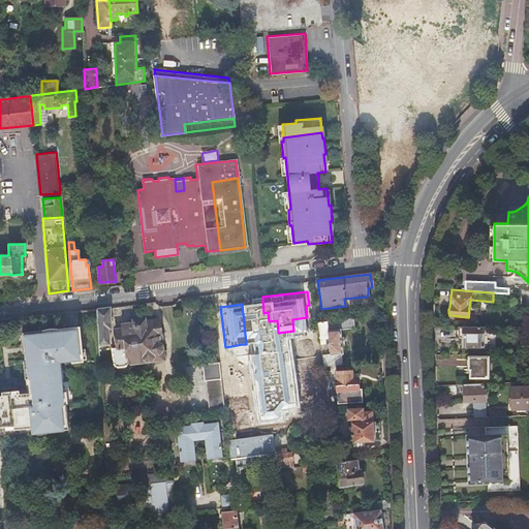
[(110,307),(96,309),(98,345),(109,344),(109,338),(106,337),(105,329),(111,329),(110,307)]
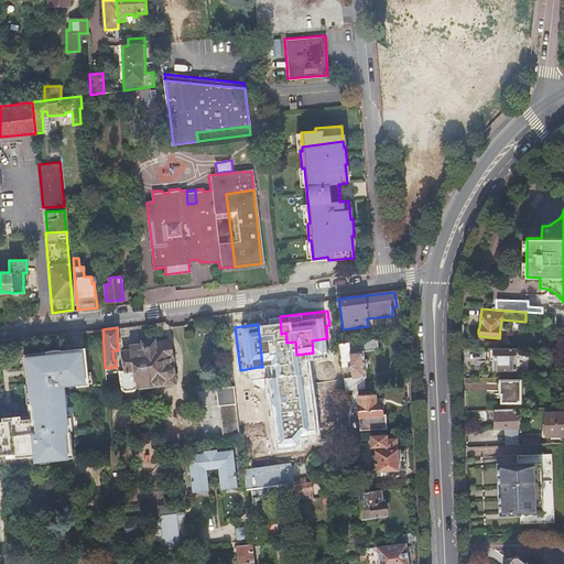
[(126,370),(118,371),(122,398),(139,394),(139,388),(174,382),(170,342),(153,343),(153,339),(142,340),(142,345),(131,346),(131,351),(123,353),(123,357),(121,357),(121,362),(125,362),(126,370)]
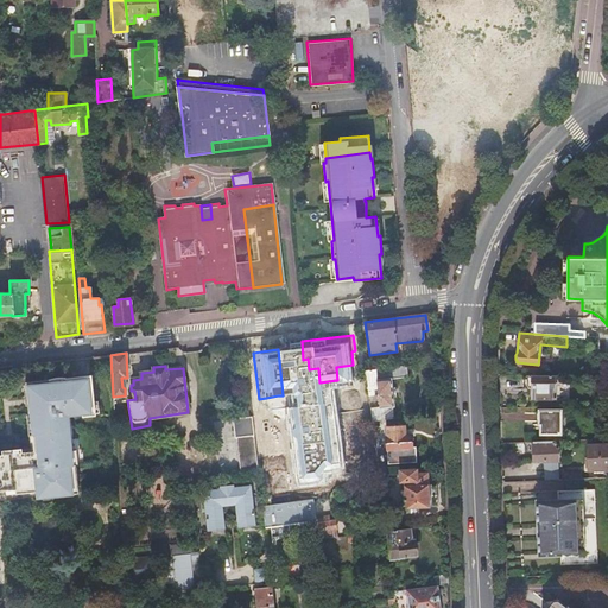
[(405,366),(366,369),(368,396),(374,394),(374,400),(378,399),(379,407),(371,409),(372,422),(393,419),(392,406),(394,406),(391,379),(406,378),(405,366)]
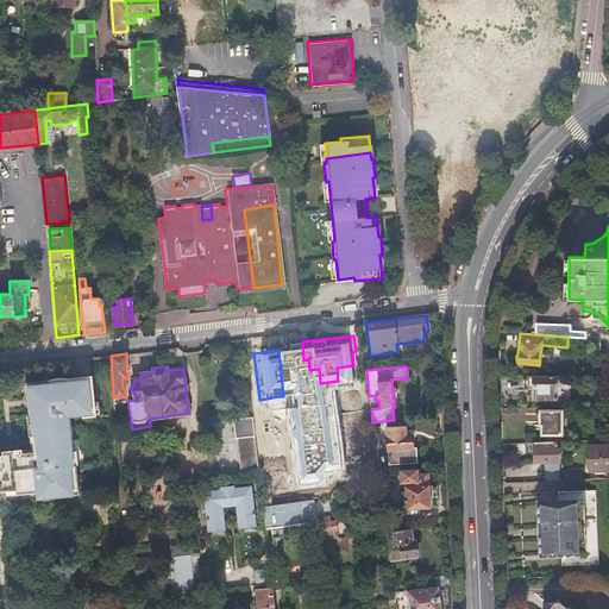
[(27,383),(27,388),(29,399),(32,399),(35,414),(31,414),(32,427),(36,427),(39,452),(24,453),(23,450),(4,451),(4,456),(0,456),(0,502),(44,497),(44,500),(56,498),(55,496),(81,494),(77,466),(75,466),(73,450),(69,415),(69,414),(88,412),(96,410),(95,402),(92,376),(74,377),(67,378),(50,381),(27,383)]
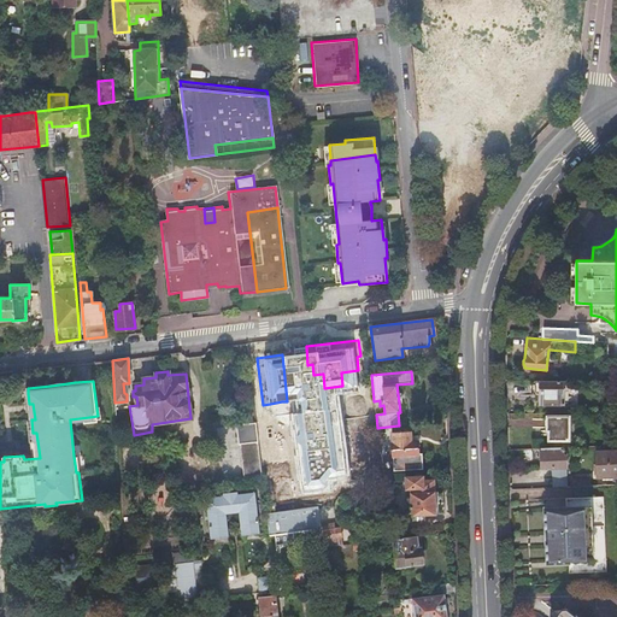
[(565,381),(538,381),(538,383),(530,383),(530,394),(539,394),(539,405),(565,405),(565,381)]
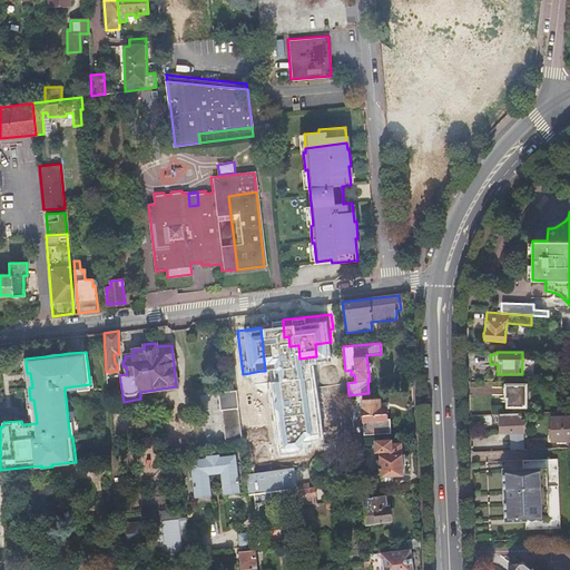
[(92,376),(89,376),(90,384),(82,385),(82,389),(94,387),(92,376)]
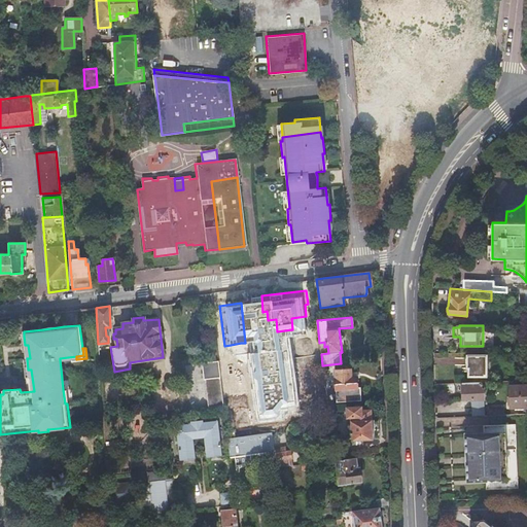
[(218,360),(220,377),(229,377),(225,351),(217,352),(218,360)]
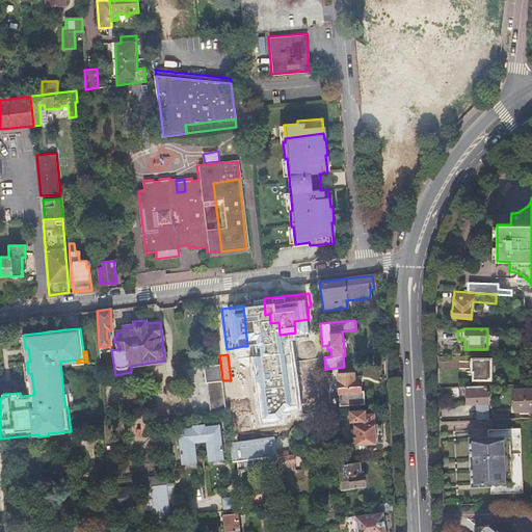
[(490,360),(472,360),(472,371),(474,371),(474,379),(490,379),(490,360)]
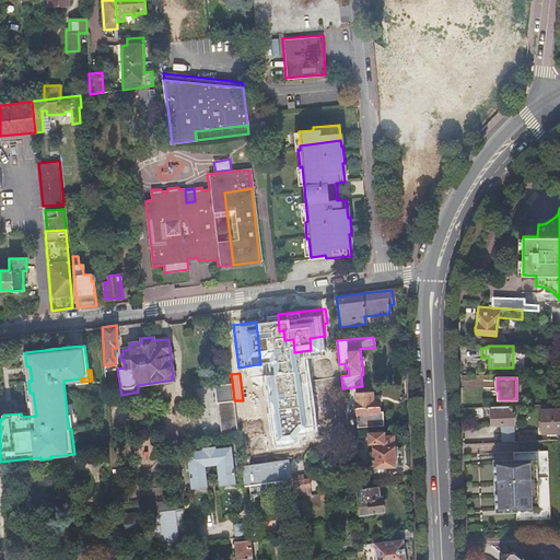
[(30,412),(21,413),(22,417),(36,416),(33,393),(30,393),(28,381),(25,382),(30,412)]
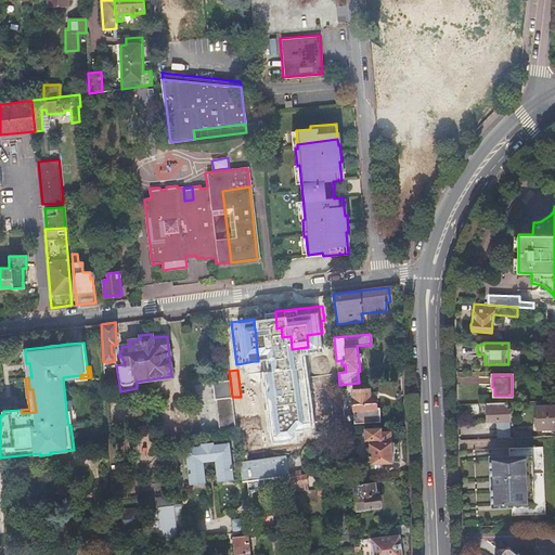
[(235,427),(232,397),(230,379),(211,382),(214,399),(216,399),(219,430),(235,427)]
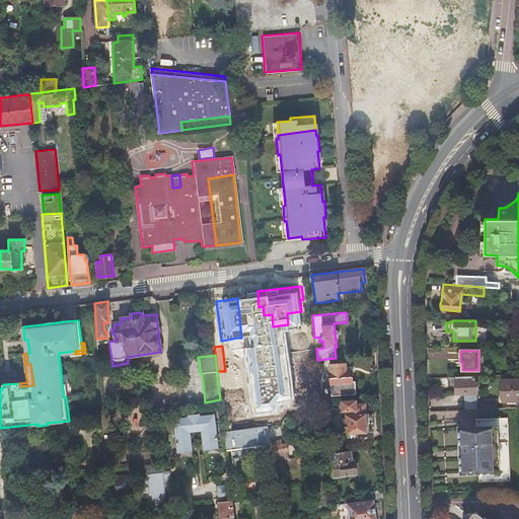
[(346,364),(328,365),(329,396),(355,395),(355,381),(351,381),(351,371),(347,371),(346,364)]
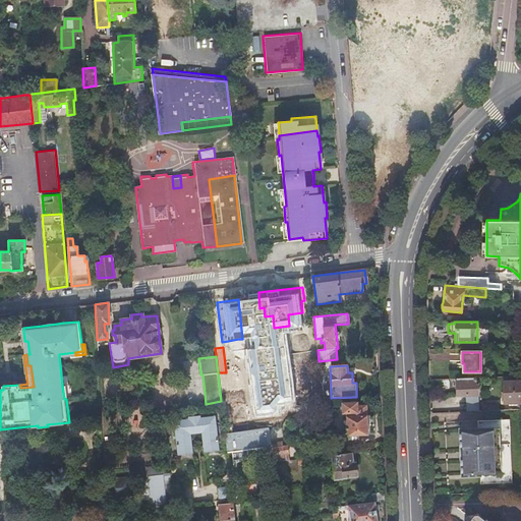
[(231,377),(221,377),(221,389),(232,389),(231,377)]
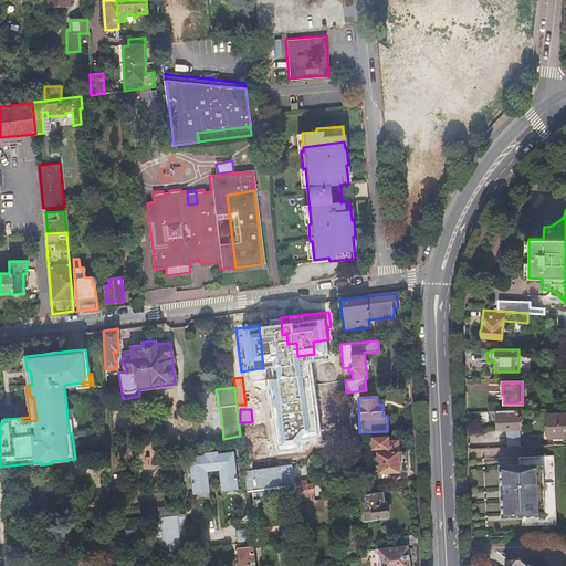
[(517,418),(517,411),(495,412),(496,429),(506,429),(506,430),(520,429),(520,418),(517,418)]
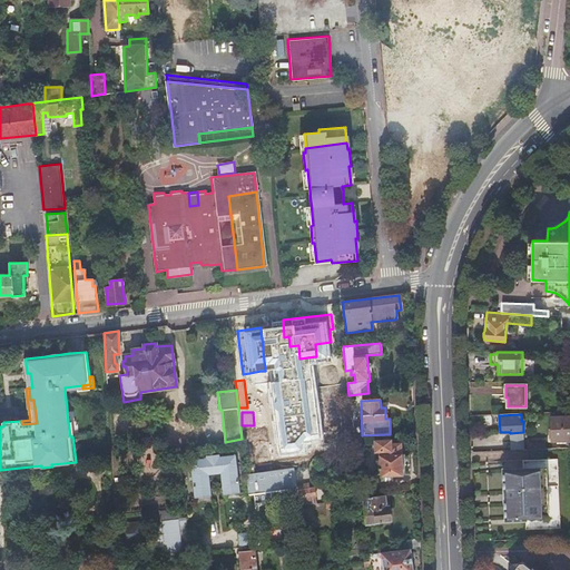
[(569,442),(569,416),(551,418),(552,441),(567,440),(568,443),(569,442)]
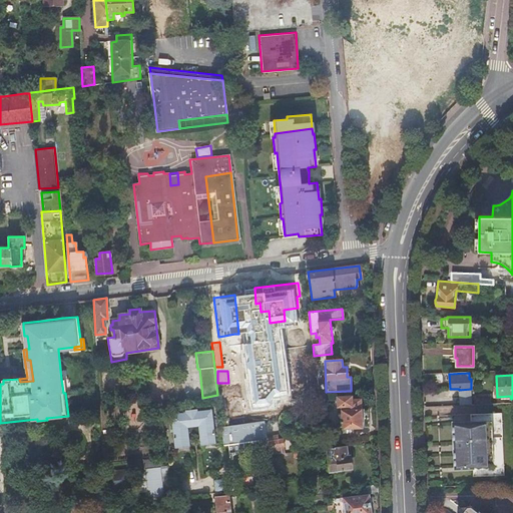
[(232,385),(217,387),(219,405),(237,403),(237,408),(244,407),(243,402),(249,402),(248,383),(243,384),(242,381),(240,379),(233,380),(232,382),(232,385)]
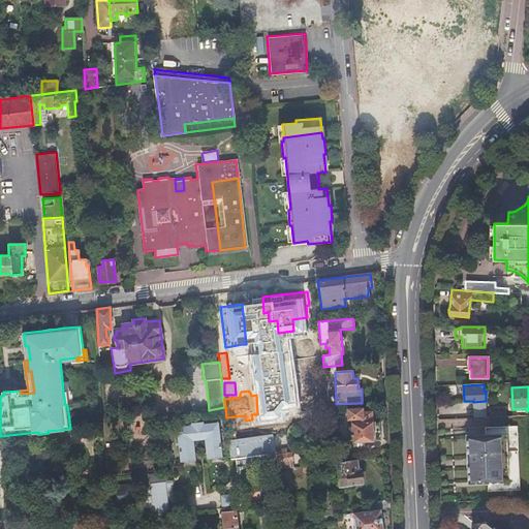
[(362,409),(347,409),(347,419),(351,419),(352,443),(373,442),(373,440),(380,440),(379,422),(372,422),(372,411),(362,412),(362,409)]
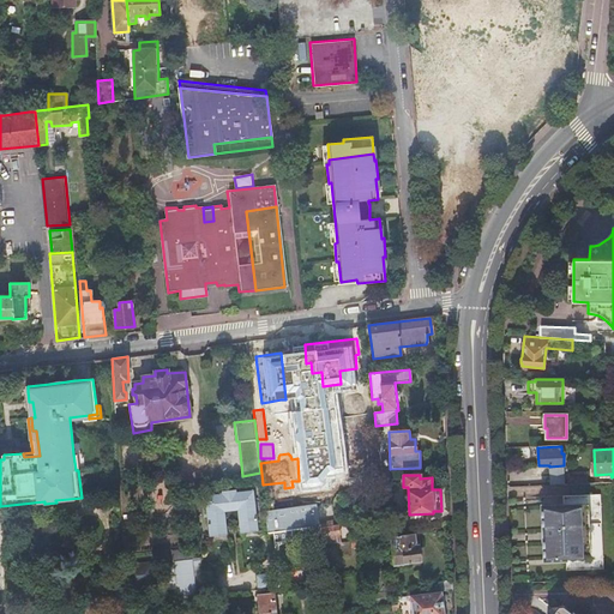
[(236,489),(228,491),(230,510),(238,509),(240,531),(258,529),(253,489),(236,492),(236,489)]
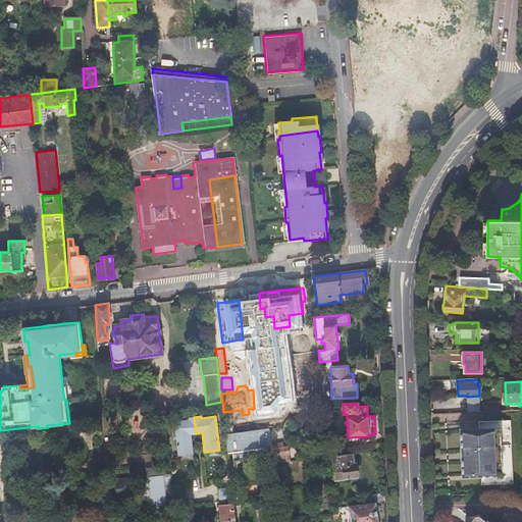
[(196,433),(194,417),(188,418),(189,420),(173,421),(177,455),(193,454),(191,434),(196,433)]
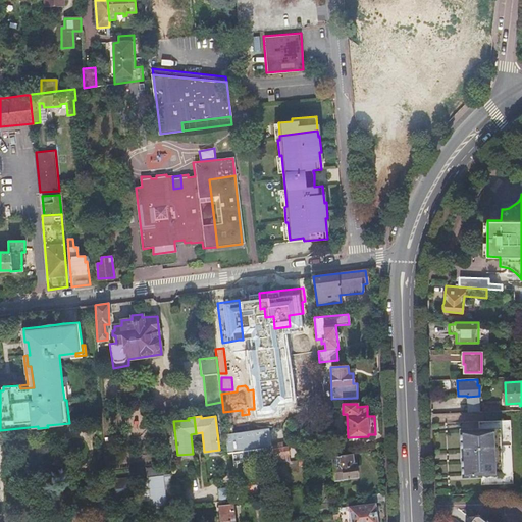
[(254,426),(262,428),(264,419),(256,417),(254,426)]
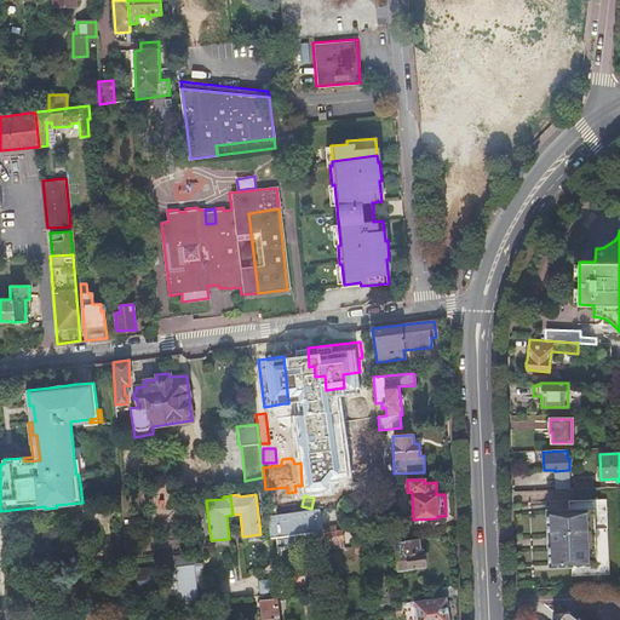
[(280,501),(281,512),(294,511),(293,499),(280,501)]
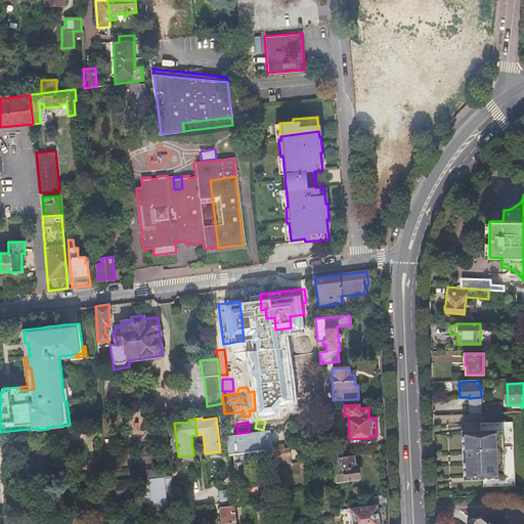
[(477,487),(512,486),(509,424),(477,425),(477,433),(451,434),(453,482),(477,481),(477,487)]
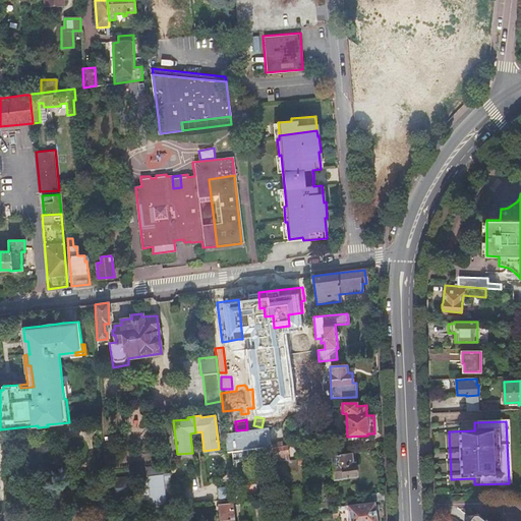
[(268,428),(225,433),(227,452),(242,450),(243,455),(247,455),(246,450),(271,447),(270,443),(268,428)]
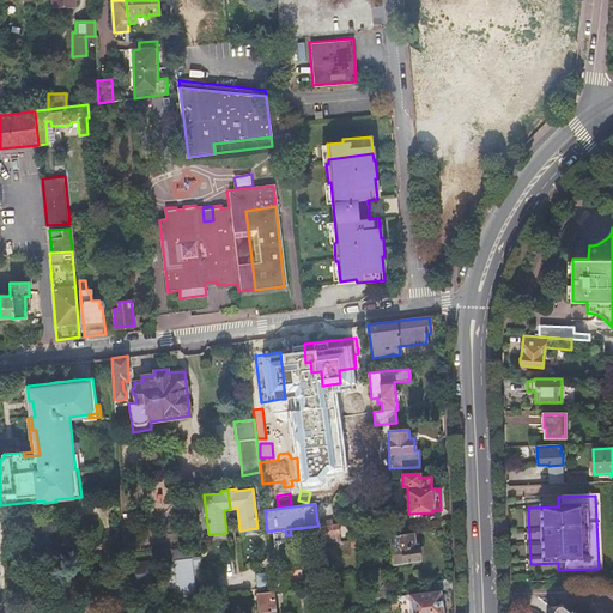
[(137,513),(129,513),(131,530),(139,529),(137,513)]
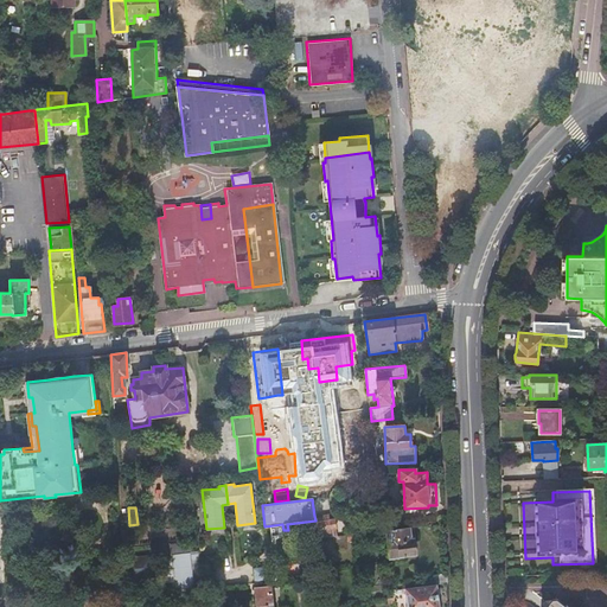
[(315,521),(315,522),(317,522),(318,531),(319,538),(337,537),(334,519),(330,521),(328,515),(314,516),(315,521)]
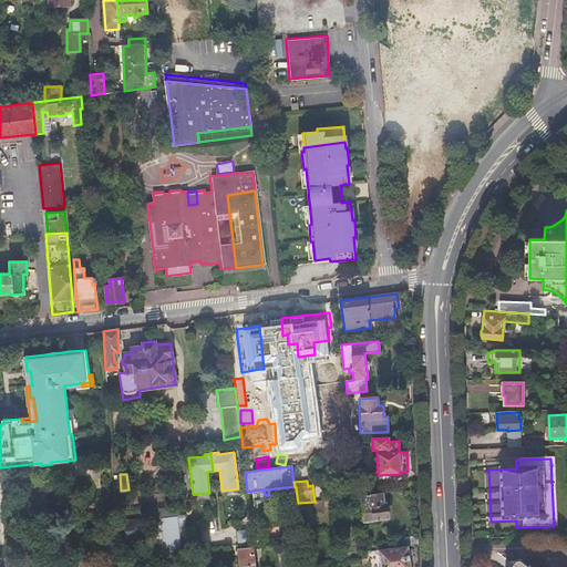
[(382,493),(364,495),(366,504),(361,504),(363,522),(375,521),(375,518),(388,517),(387,504),(383,505),(382,493)]
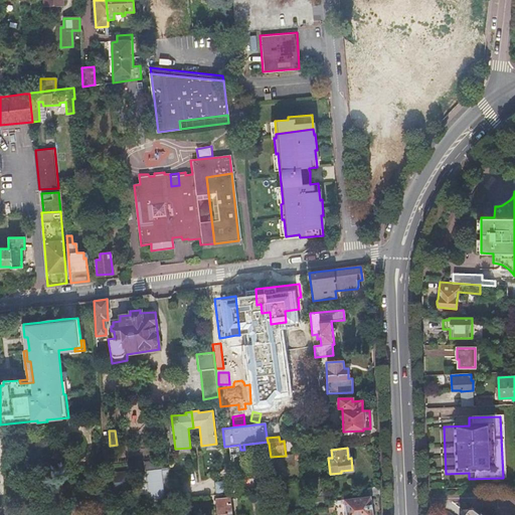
[(129,470),(107,473),(110,492),(131,490),(129,470)]
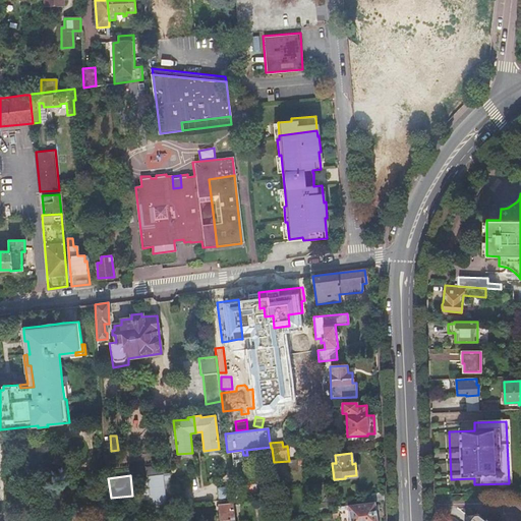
[(169,475),(148,475),(149,508),(169,508),(169,475)]
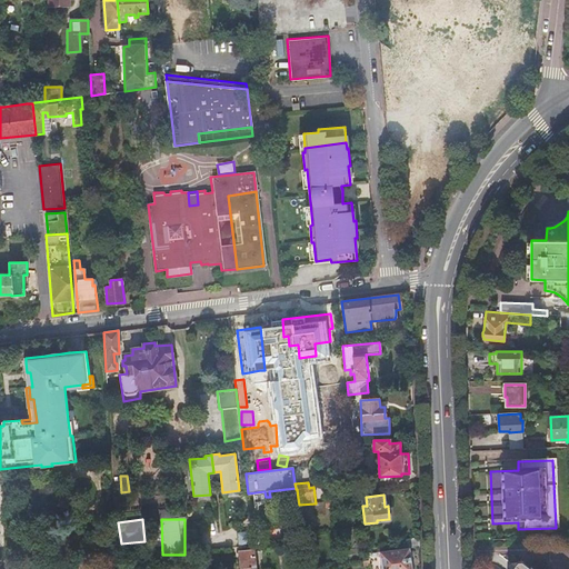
[(257,568),(256,561),(252,530),(237,532),(239,547),(245,547),(245,550),(238,550),(240,568),(241,568),(257,568)]
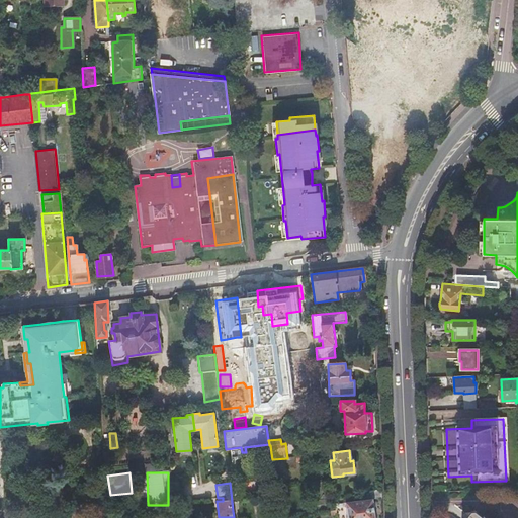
[(374,517),(372,498),(345,502),(346,517),(374,517)]
